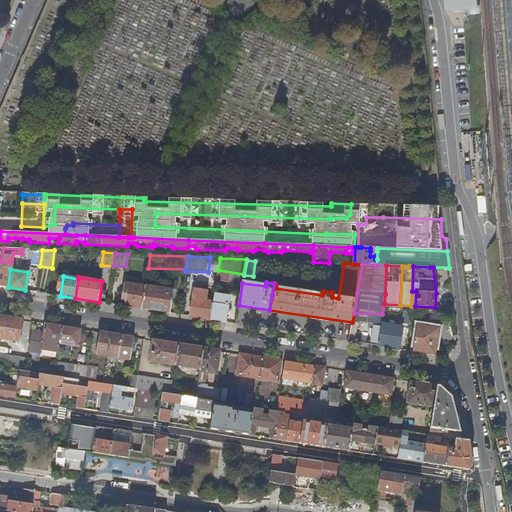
[(126,296),(124,306),(142,308),(145,286),(124,283),(122,295),(126,296)]
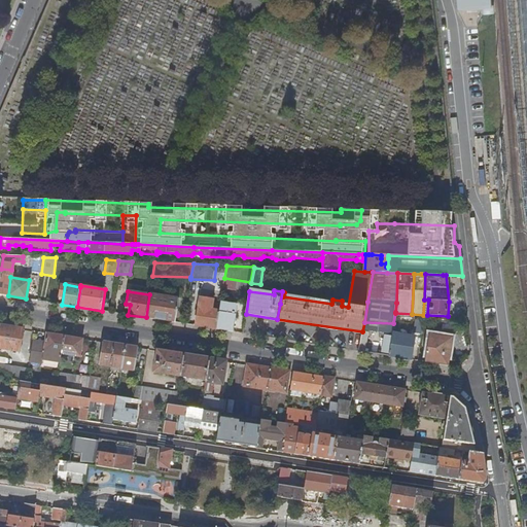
[(179,300),(149,294),(146,317),(175,322),(179,300)]
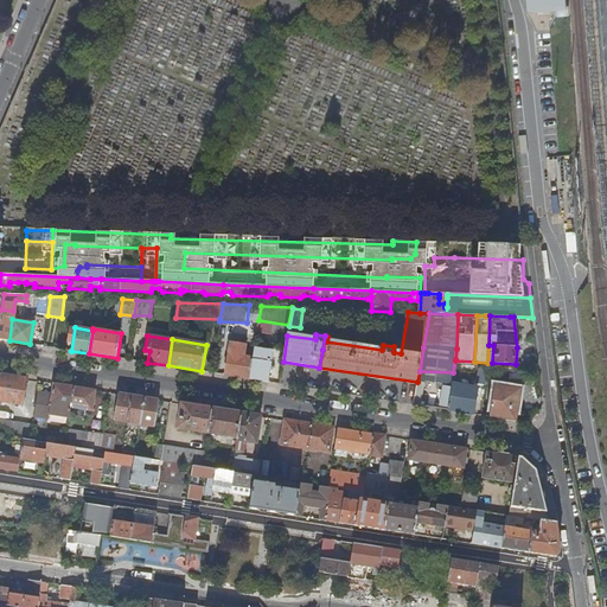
[(230,342),(225,375),(249,378),(254,351),(246,350),(246,345),(230,342)]
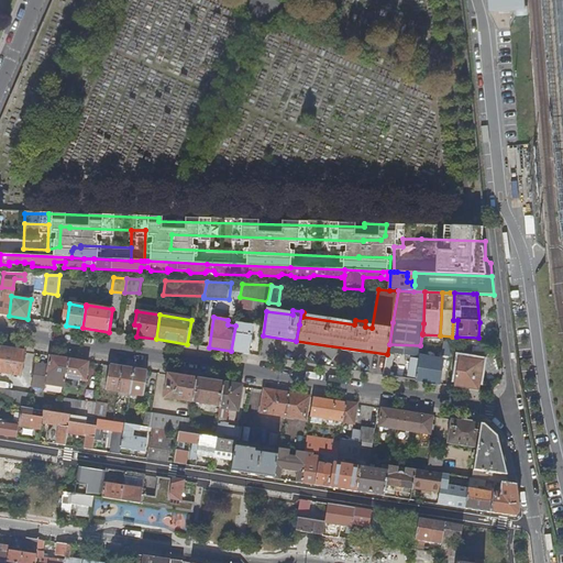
[(239,326),(235,324),(235,326),(231,351),(249,354),(252,334),(238,332),(239,326)]
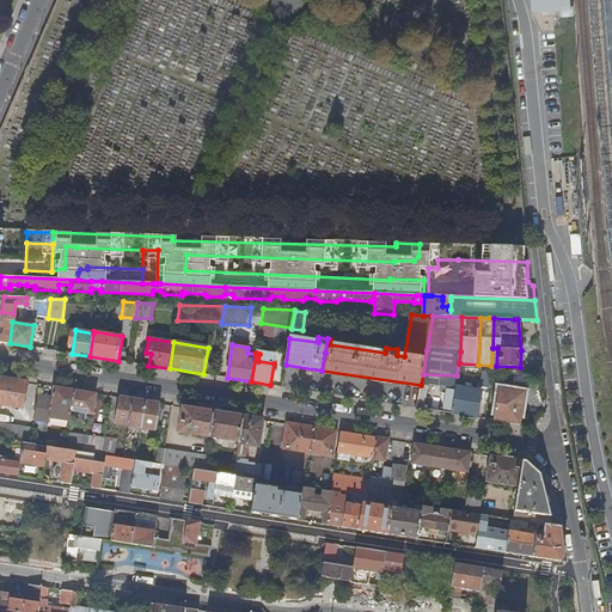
[(0,404),(23,408),(26,383),(0,378),(0,404)]
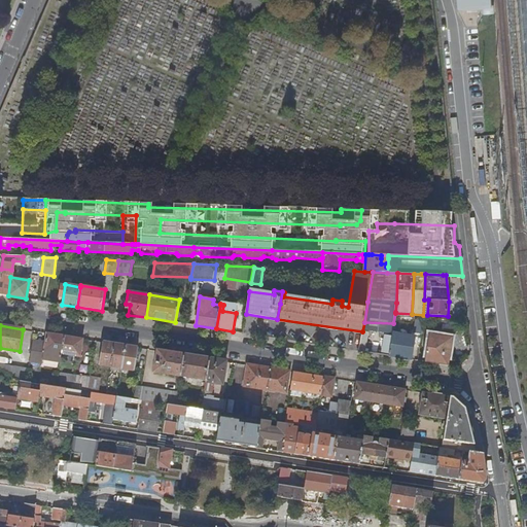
[(42,359),(60,362),(62,354),(64,336),(46,332),(44,345),(33,344),(30,361),(42,363),(42,359)]
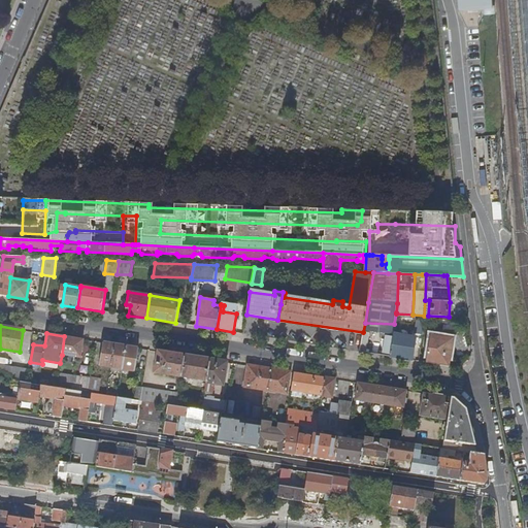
[(416,336),(393,333),(389,356),(411,360),(416,336)]
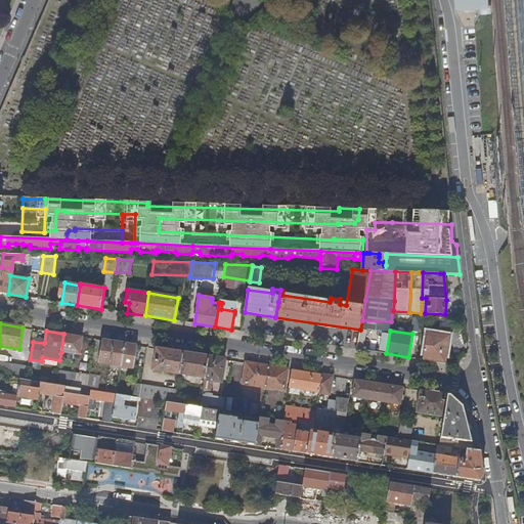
[(366,333),(360,332),(357,349),(363,350),(366,333)]
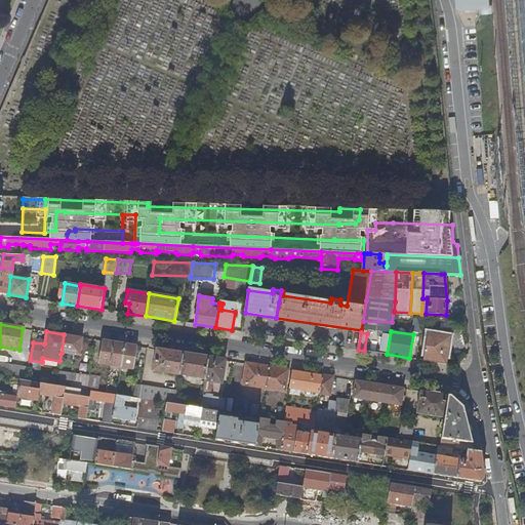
[(428,332),(423,360),(446,364),(450,336),(428,332)]
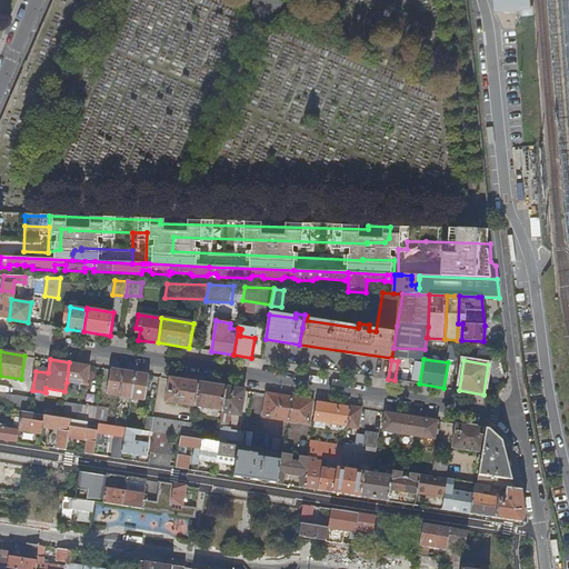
[(87,386),(90,366),(69,362),(67,382),(87,386)]
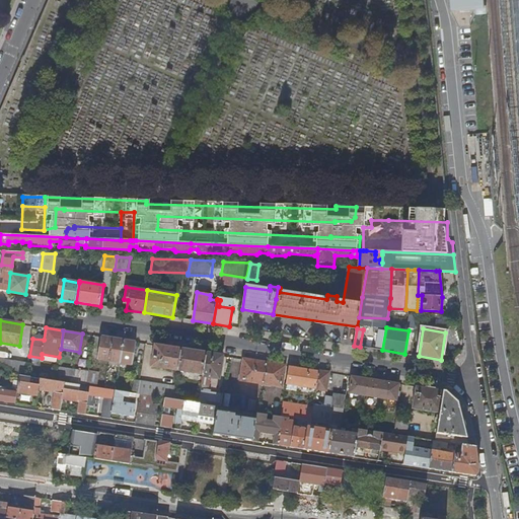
[(97,360),(108,361),(120,363),(124,340),(113,339),(101,337),(97,360)]
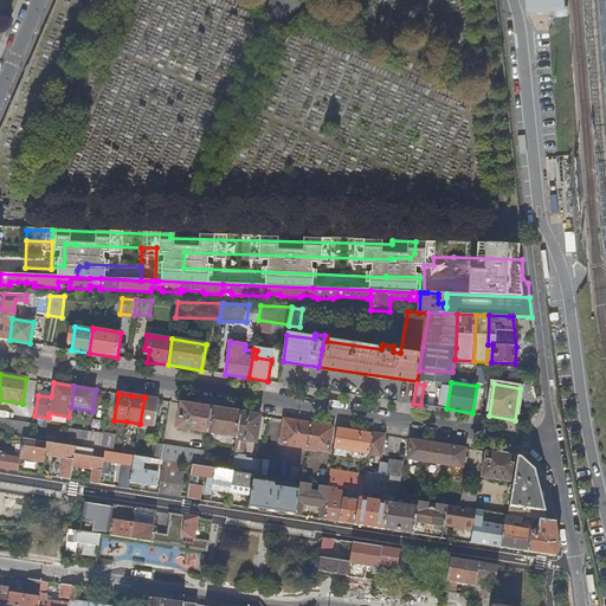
[(140,424),(148,426),(155,426),(159,399),(144,397),(140,424)]
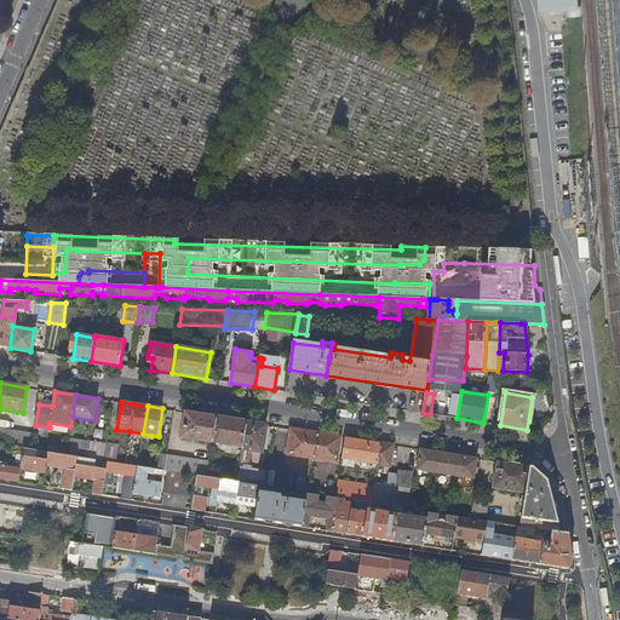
[(181,437),(212,442),(216,417),(185,412),(181,437)]
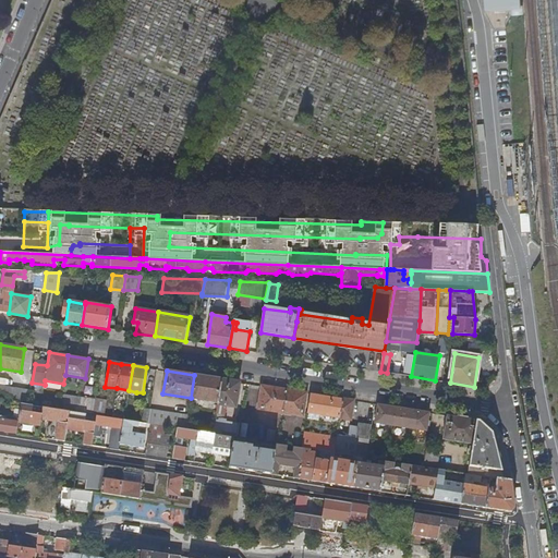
[(214,401),(218,402),(221,379),(194,375),(191,398),(209,400),(207,409),(213,409),(214,401)]
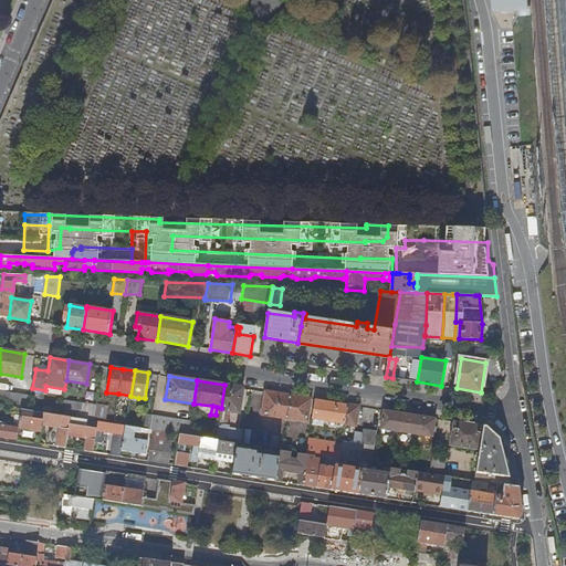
[(239,412),(243,388),(224,385),(221,408),(221,409),(239,412)]
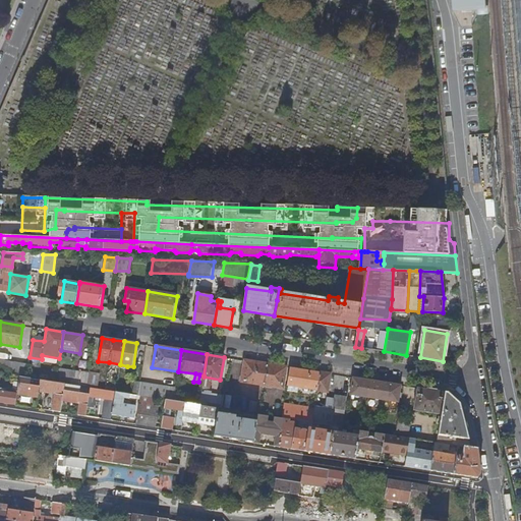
[(29,364),(0,360),(0,372),(2,373),(20,377),(26,378),(29,364)]
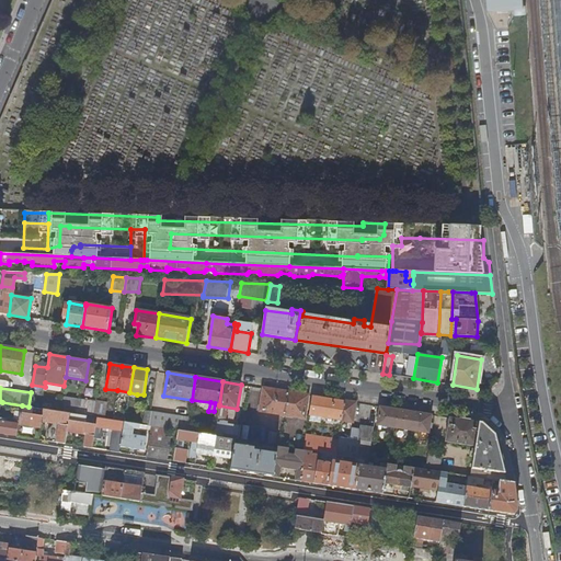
[(260,410),(285,414),(288,392),(263,388),(260,410)]
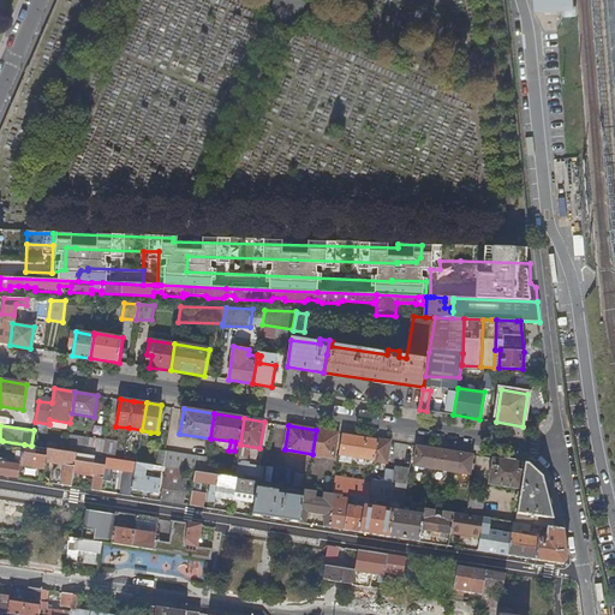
[(334,457),(338,434),(316,430),(312,454),(334,457)]
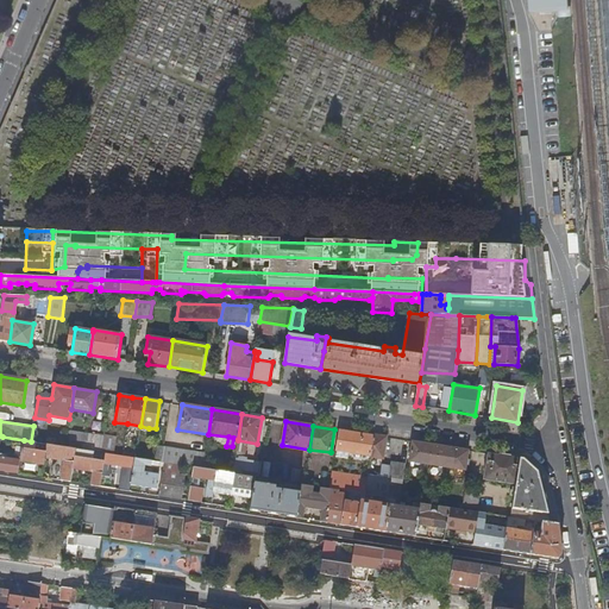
[(336,451),(371,457),(375,435),(339,429),(336,451)]
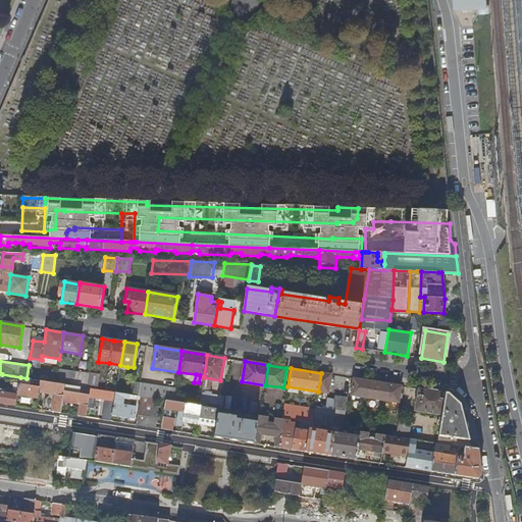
[(90,374),(58,369),(55,383),(65,384),(73,385),(76,386),(86,387),(87,388),(89,375),(90,374)]
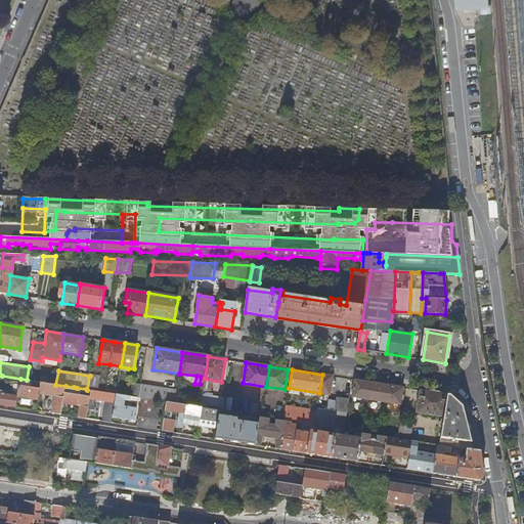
[(331,394),(333,377),(322,375),(319,393),(331,394)]
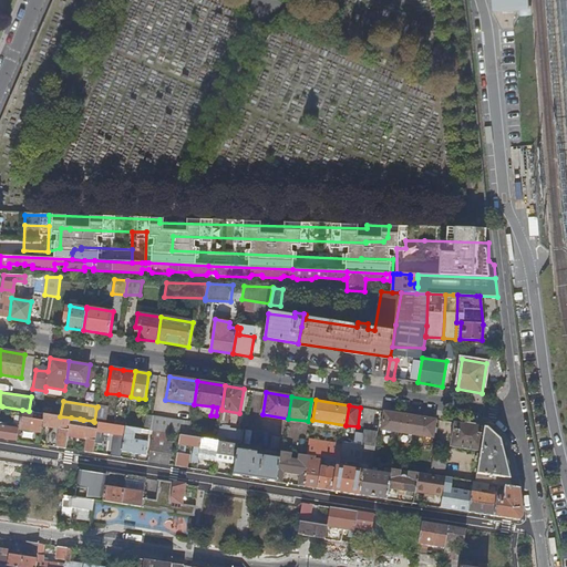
[(0,419),(0,437),(17,441),(19,429),(22,410),(2,406),(0,419)]
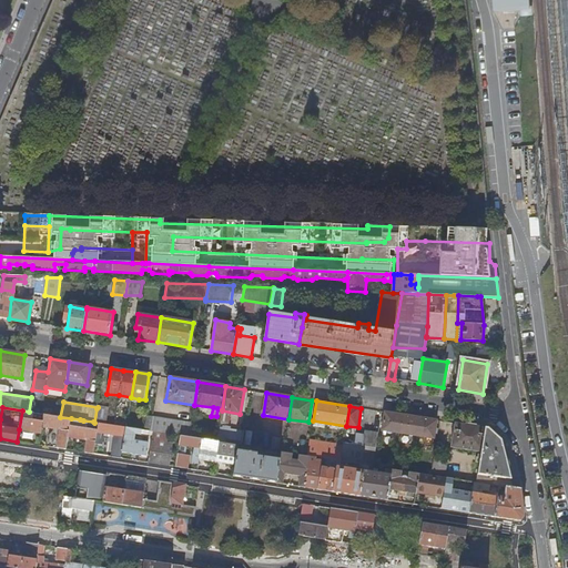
[(108,411),(97,408),(94,423),(99,423),(105,424),(108,411)]
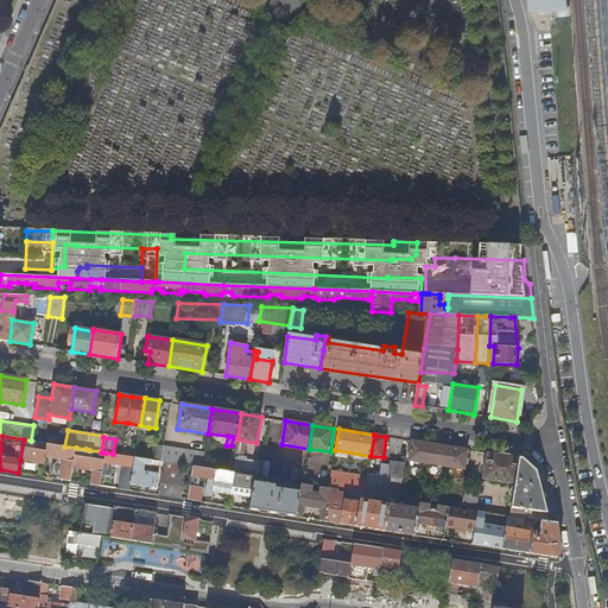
[(20,460),(44,463),(46,450),(40,450),(42,443),(31,441),(24,439),(20,460)]
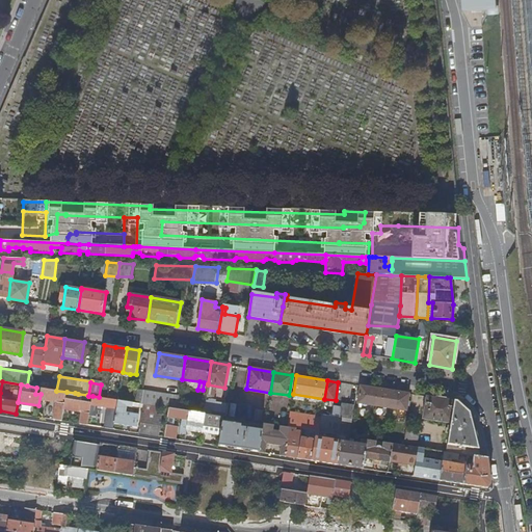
[(357,402),(375,405),(377,389),(361,386),(357,402)]
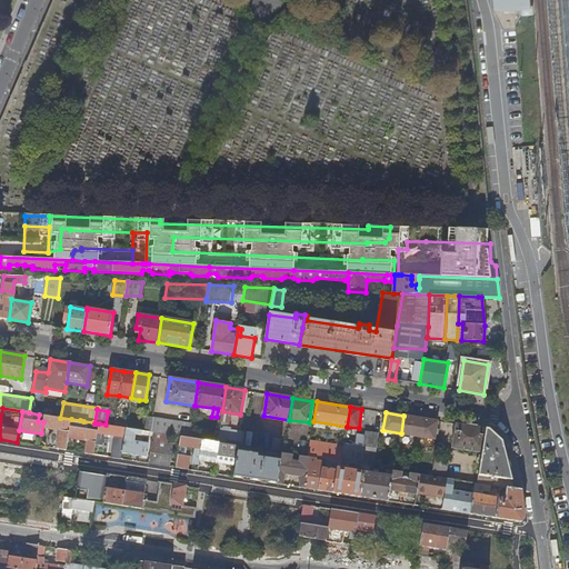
[(52,430),(50,448),(66,450),(68,438),(71,419),(60,418),(45,415),(43,421),(41,433),(40,441),(43,442),(46,429),(52,430)]
